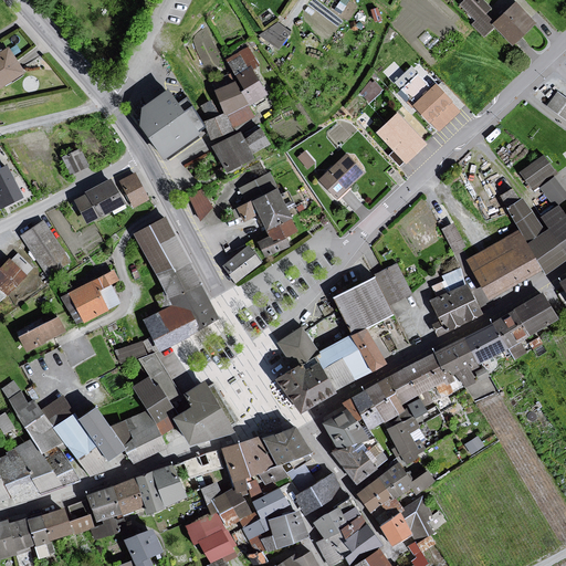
[(478,0),(463,0),(457,8),(470,22),(469,28),(481,39),(488,24),(484,14),(488,9),(478,0)]
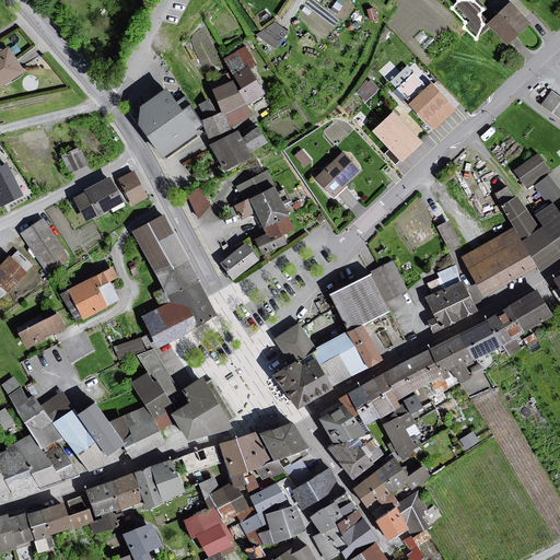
[(504,3),(482,24),(502,47),(525,25),(504,3)]
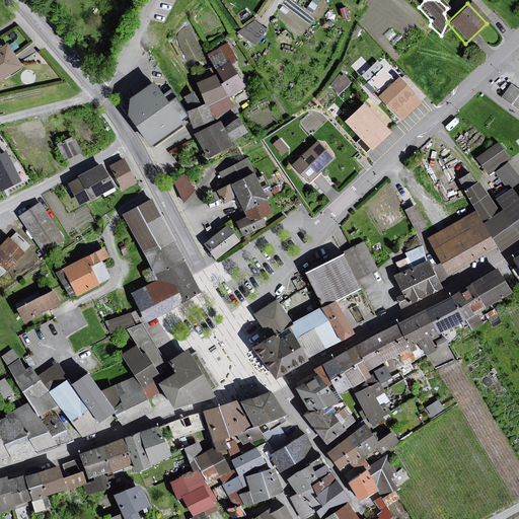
[(251,21),(236,32),(253,47),(265,30),(251,21)]
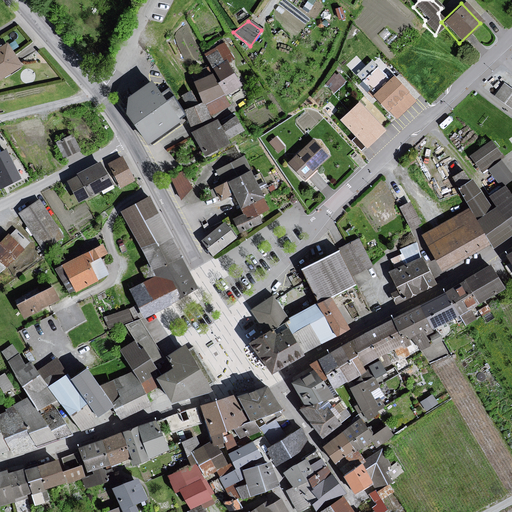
[(226,42),(205,55),(213,73),(229,66),(235,63),(226,42)]
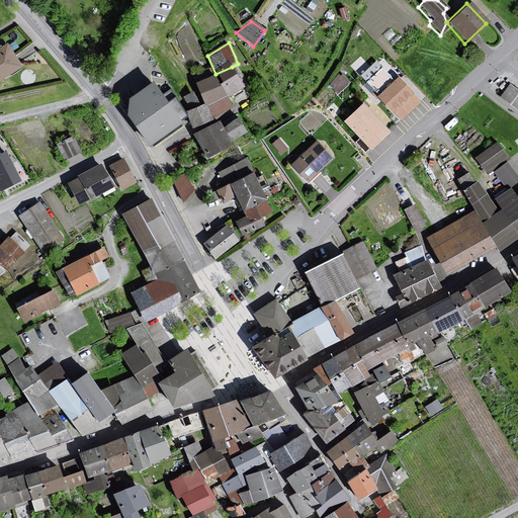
[(3,45),(0,46),(0,78),(18,66),(3,45)]
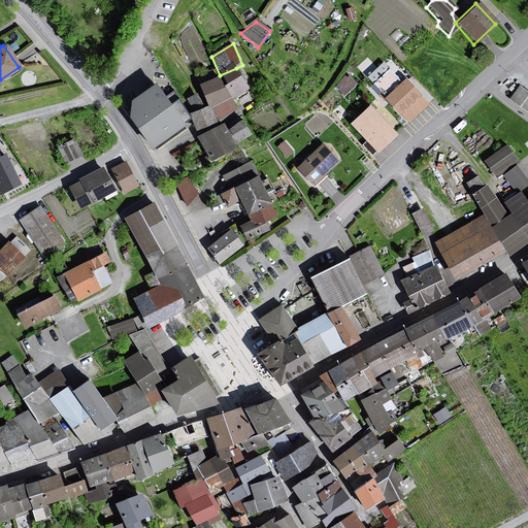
[(377,96),(407,124),(427,106),(394,66),(388,73),(387,70),(371,84),(381,95),(377,96)]
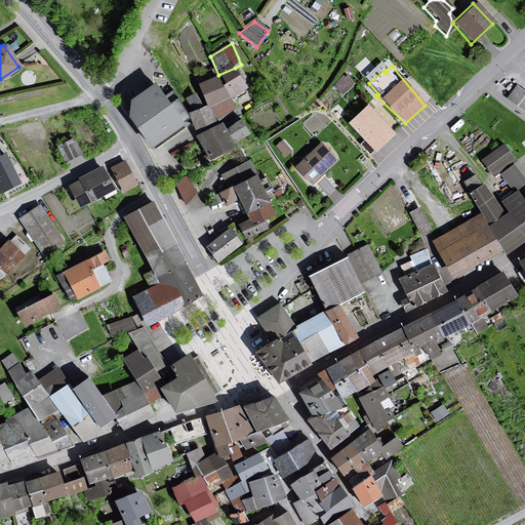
[(248,88),(235,68),(218,75),(232,98),(248,88)]
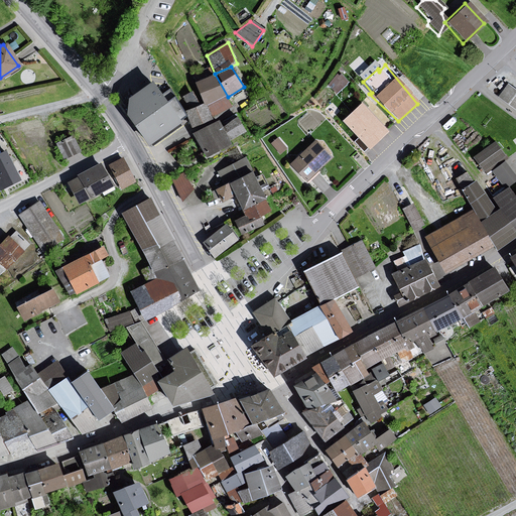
[(329,82),(338,91),(348,81),(339,72),(329,82)]
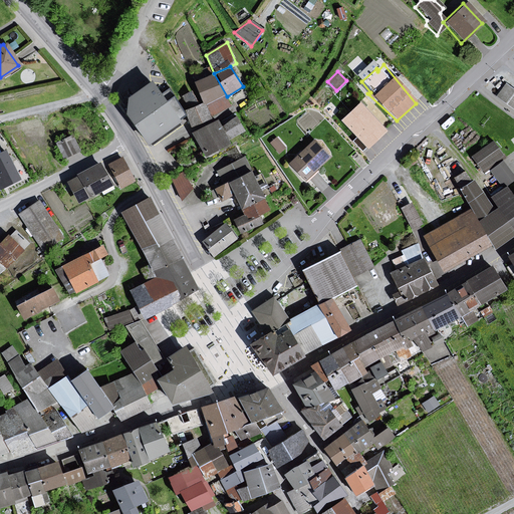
[(227,96),(214,73),(195,83),(205,103),(206,107),(227,96)]
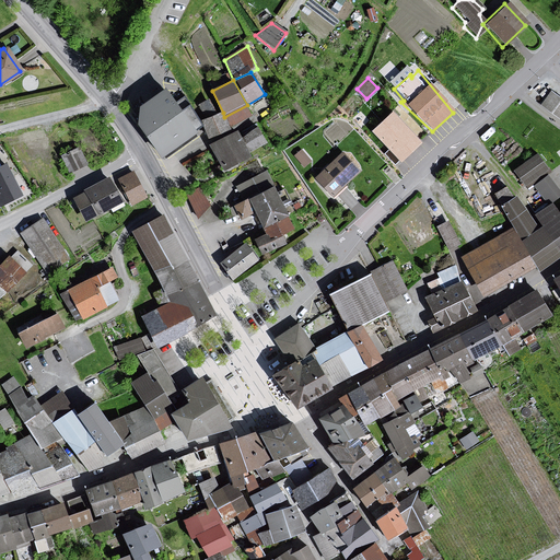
[(198,132),(167,89),(141,107),(139,123),(163,156),(198,132)]
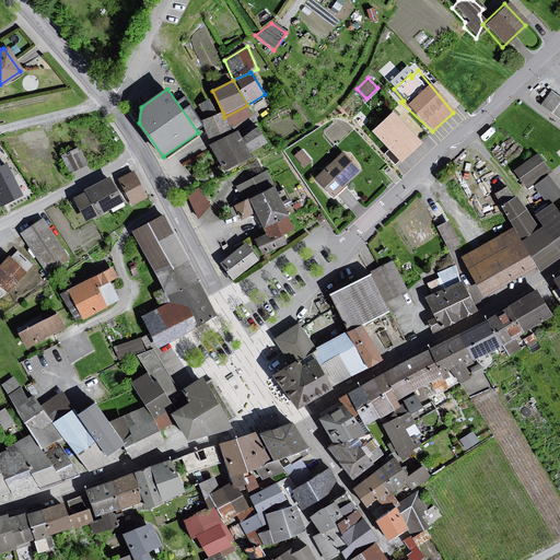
[(559,121),(559,100),(548,92),(538,107),(559,123),(559,121)]
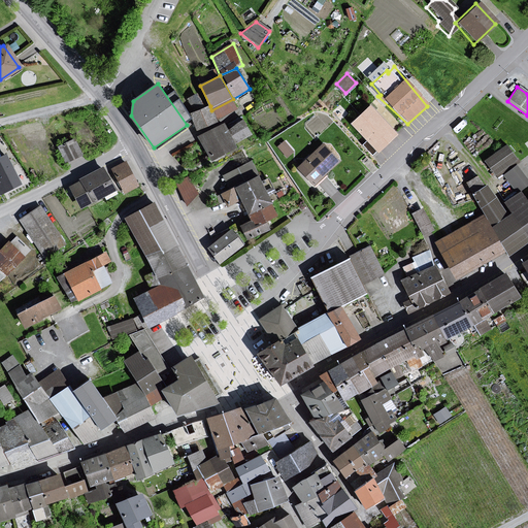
[(188,96),(193,110),(204,106),(199,92),(188,96)]
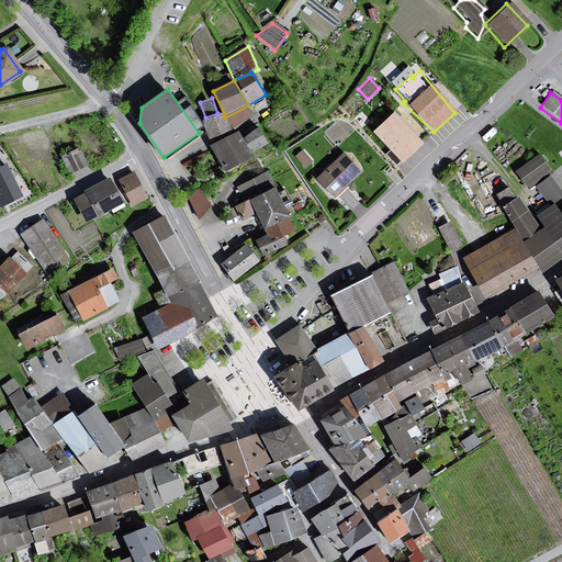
[(234,132),(254,115),(248,105),(225,117),(234,132)]
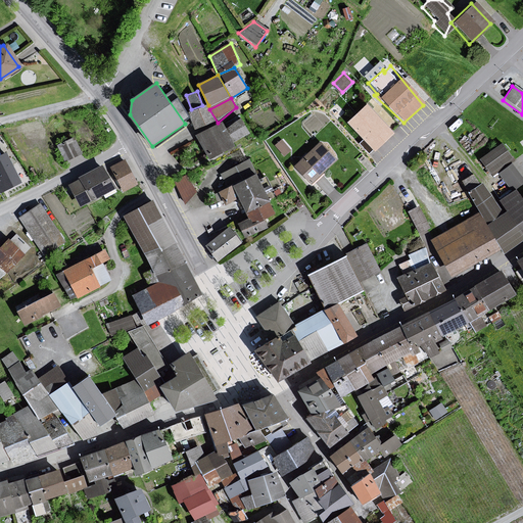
[(209,109),(208,105),(188,113),(196,130),(218,123),(209,109)]
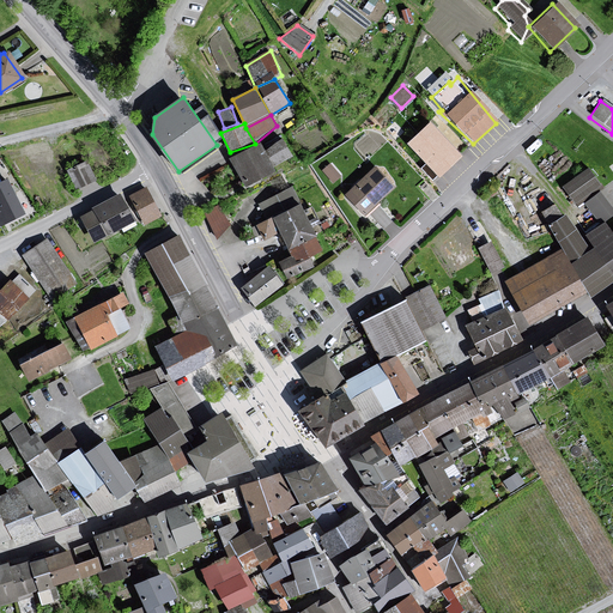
[(425,123),(401,145),(435,178),(456,158),(425,123)]
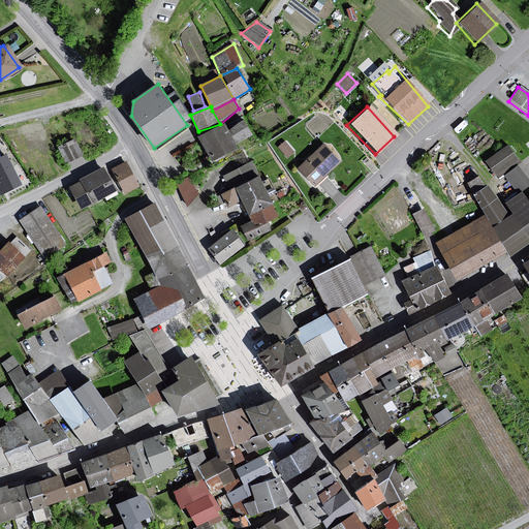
[(225,125),(199,137),(214,161),(253,135),(245,121),(227,131),(225,125)]
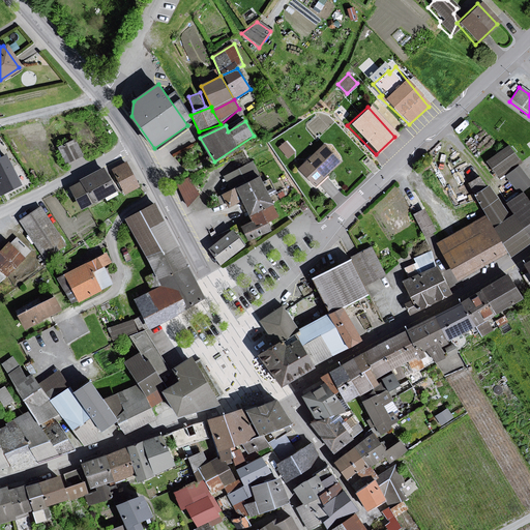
[(76,139),(58,147),(66,165),(84,156),(76,139)]
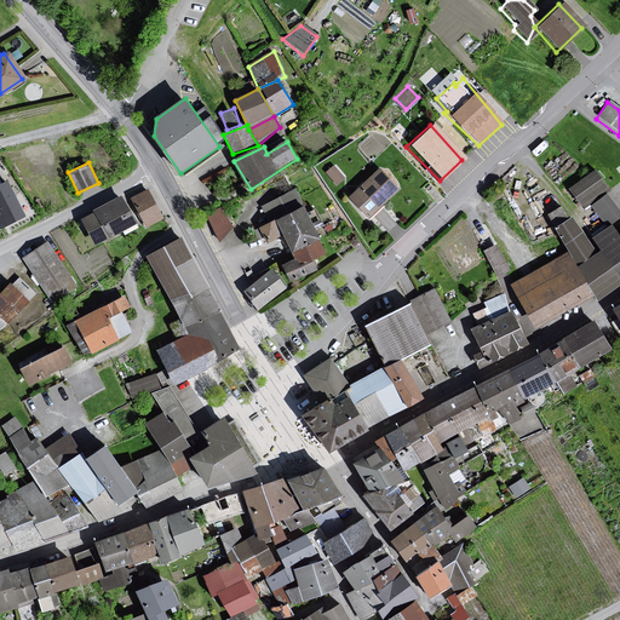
[(334,164),(328,170),(338,182),(345,176),(334,164)]
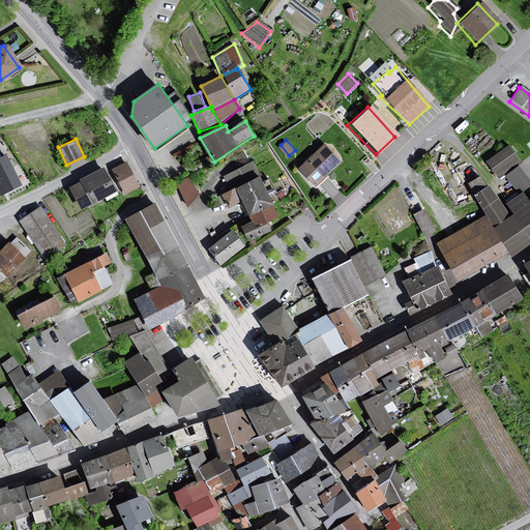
[(320,144),(295,167),(312,188),(339,164),(320,144)]
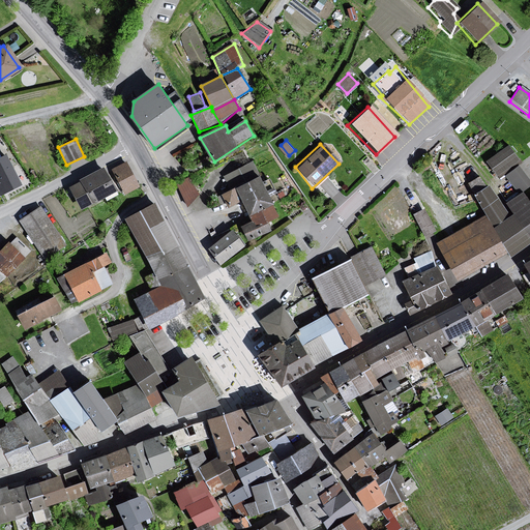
[(504,147),(483,164),(498,179),(519,163),(504,147)]
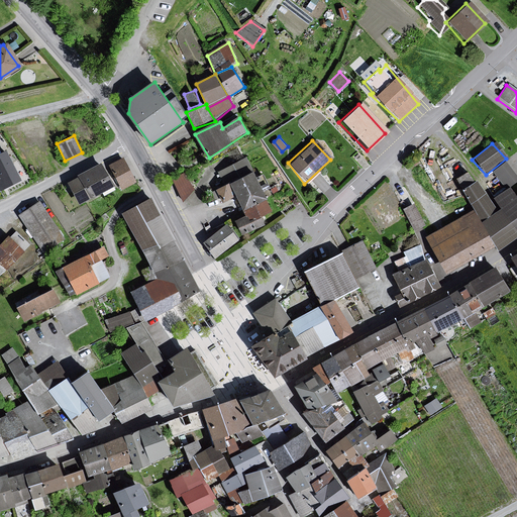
[(0,150),(0,187),(18,181),(2,150),(0,150)]
